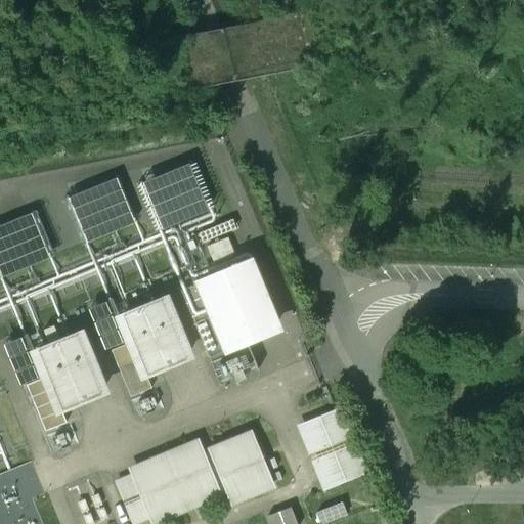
[(225,235),(203,243),(207,255),(229,248),(225,235)]
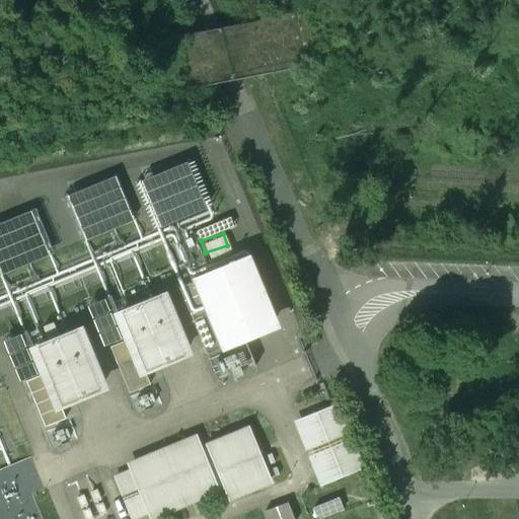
[(280,327),(249,254),(247,255),(192,279),(204,308),(221,352),(280,327)]
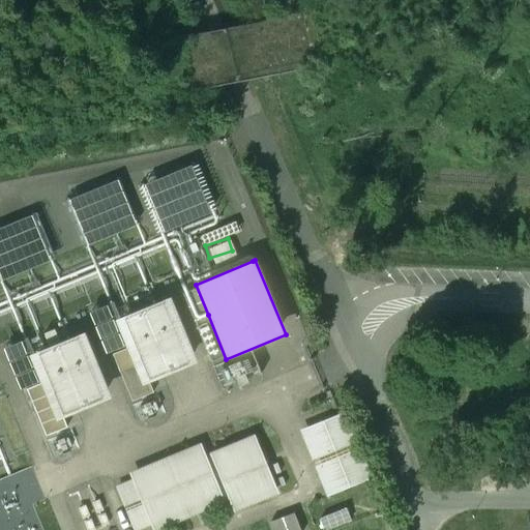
[(198,363),(170,297),(154,304),(118,319),(115,320),(127,350),(114,355),(133,402),(154,392),(150,383),(198,363)]
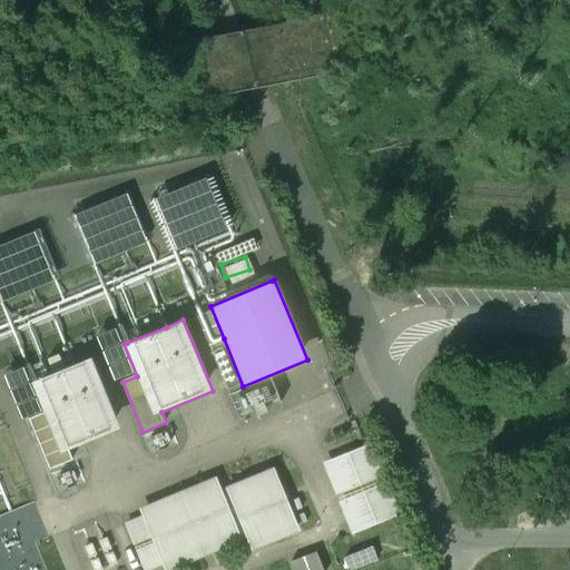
[(118,429),(90,360),(74,366),(33,382),(31,383),(43,413),(29,419),(49,470),(72,460),(68,449),(118,429)]
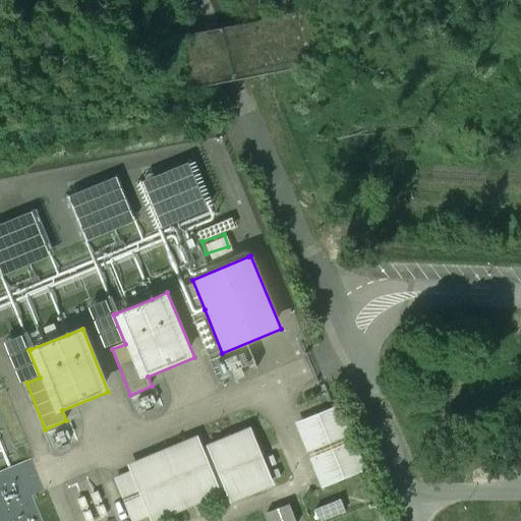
[(335,409),(300,423),(326,484),(360,470),(335,409)]
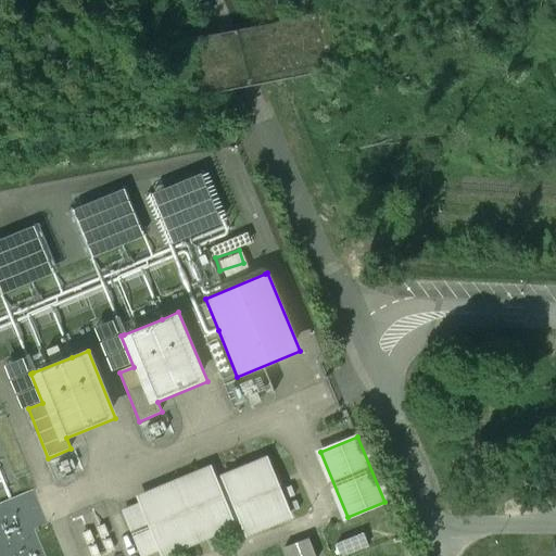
[(210,466),(136,496),(138,503),(121,510),(139,555),(146,555),(159,551),(160,555),(166,555),(235,528),(234,525),(239,523),(245,538),(292,518),(266,456),(215,478),(210,466)]
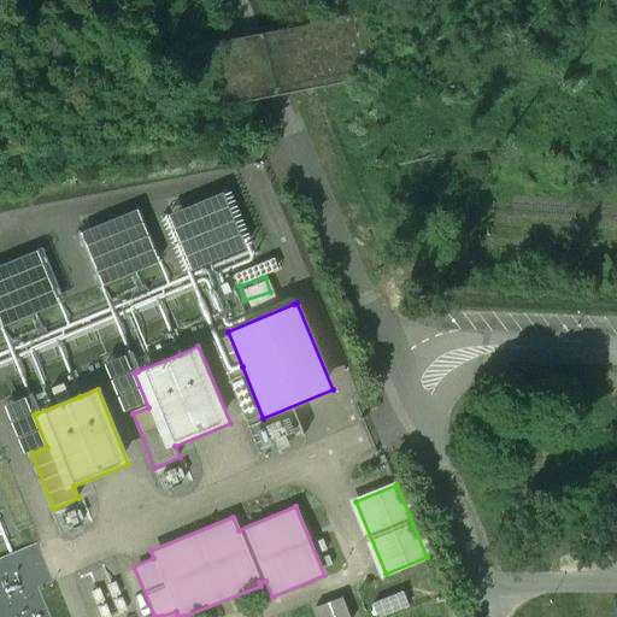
[(382,616),(407,606),(401,592),(371,604),(376,616),(382,616)]
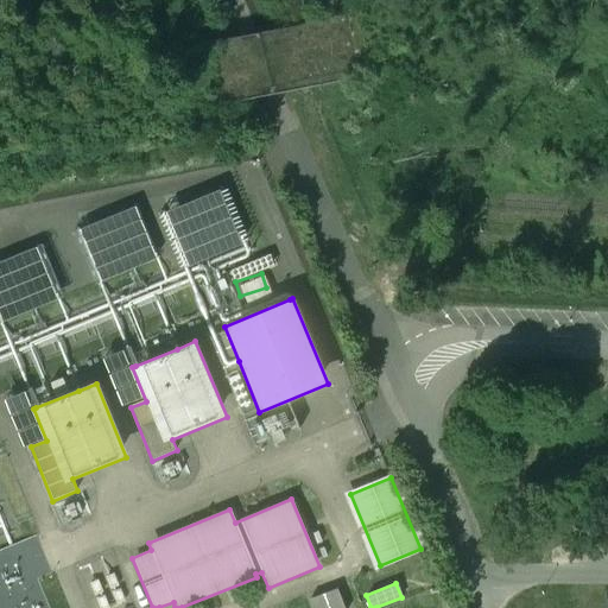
[(343,607),(336,589),(310,600),(312,607),(343,607)]
